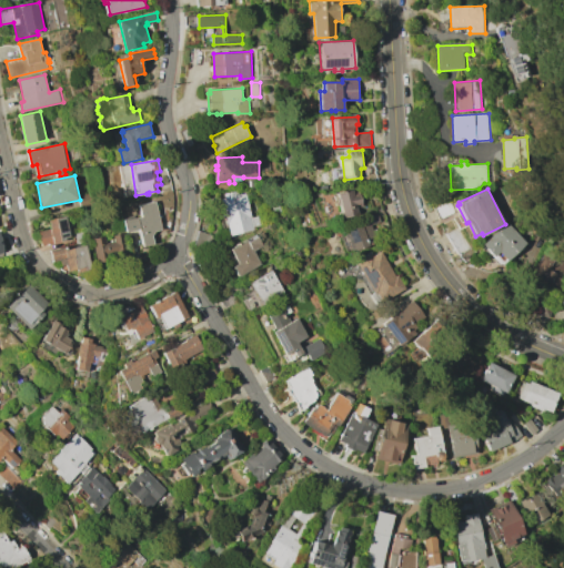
[(227,198),(224,193),(239,190),(240,194),(248,192),(253,217),(261,215),(263,224),(255,226),(257,229),(231,235),(222,199),(227,198)]
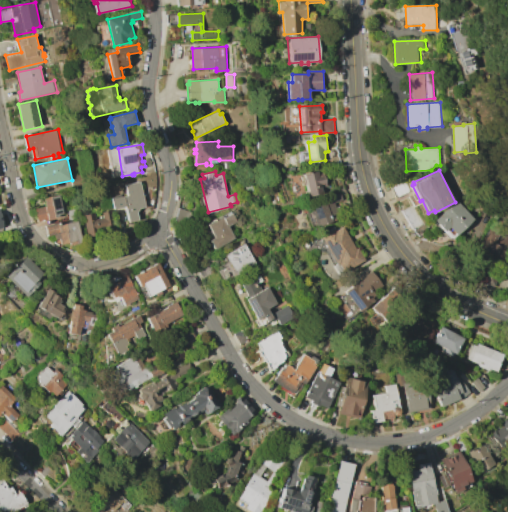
[(305,178),(304,174),(318,171),(319,176),(325,175),(328,186),(322,188),(323,193),(310,196),(307,184),(305,184),(304,179),(305,178)]
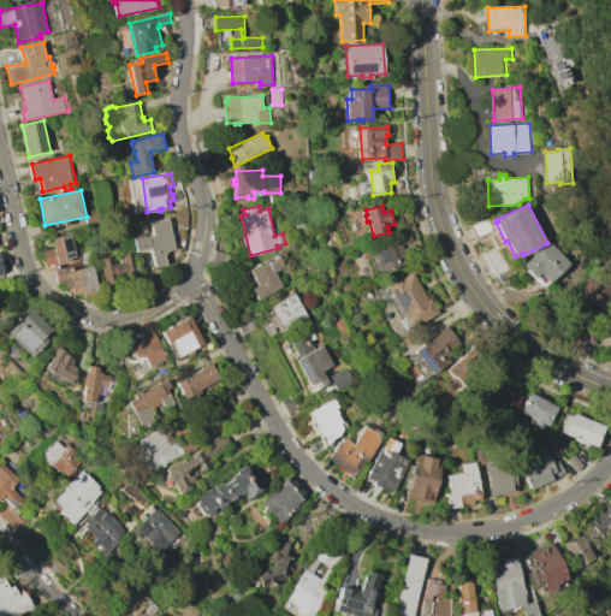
[(302,215),(307,227),(297,231),(294,219),(302,215)]
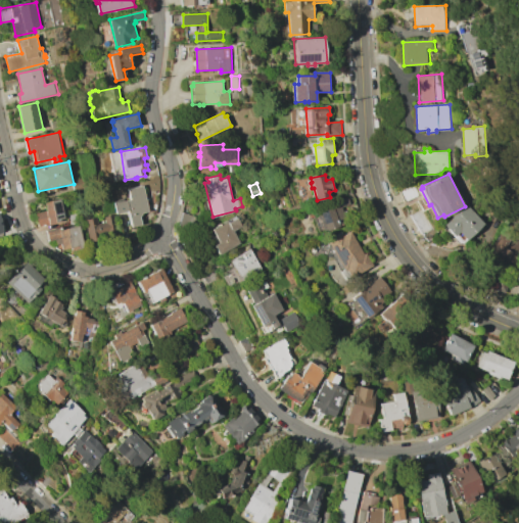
[(144,212),(142,217),(143,225),(134,227),(131,210),(118,212),(115,203),(133,199),(130,189),(145,185),(150,211),(144,212)]
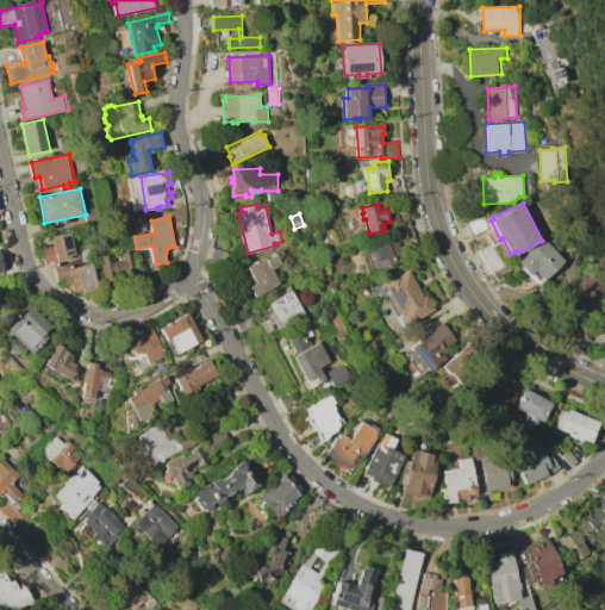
[(372,244),(385,240),(384,235),(405,228),(409,236),(398,240),(405,261),(380,269),(372,244)]
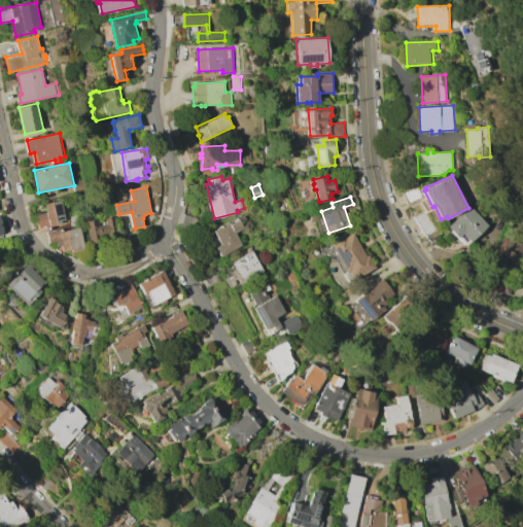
[(48,212),(46,204),(63,201),(67,219),(62,220),(63,222),(40,227),(37,215),(48,212)]
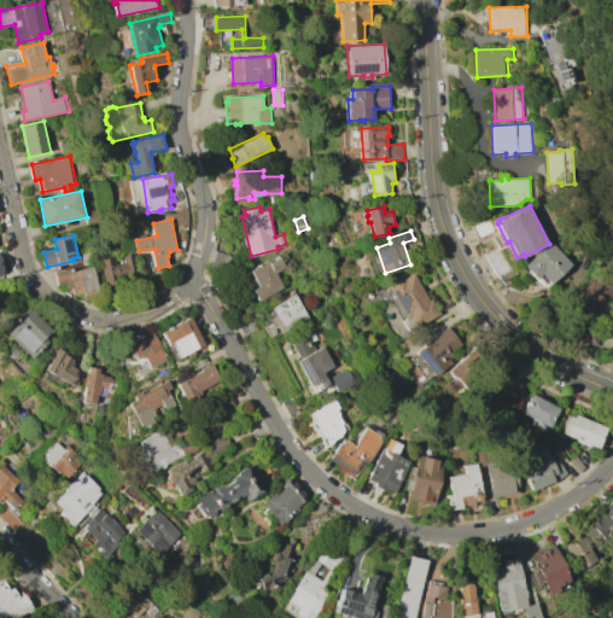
[(553,240),(574,264),(553,284),(543,274),(537,279),(525,266),(553,240)]
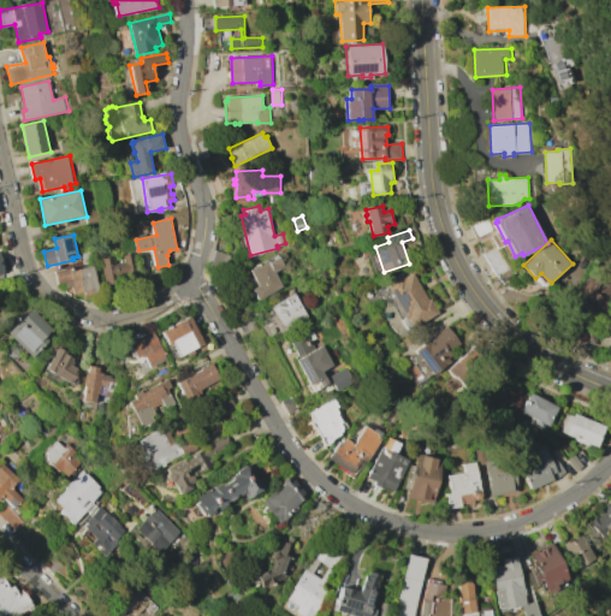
[(498,247),(511,268),(499,276),(486,254),(498,247)]
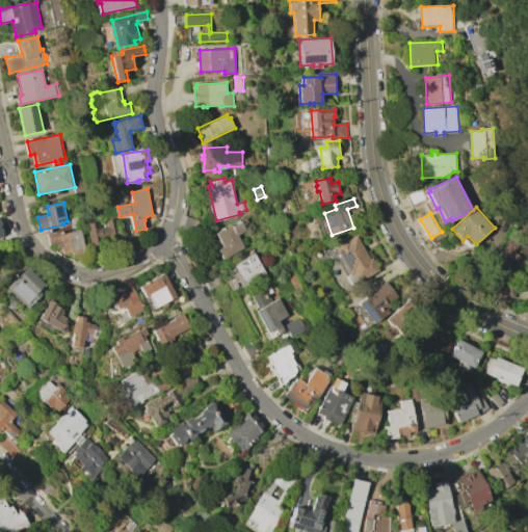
[(188,215),(202,220),(199,233),(184,229),(188,215)]
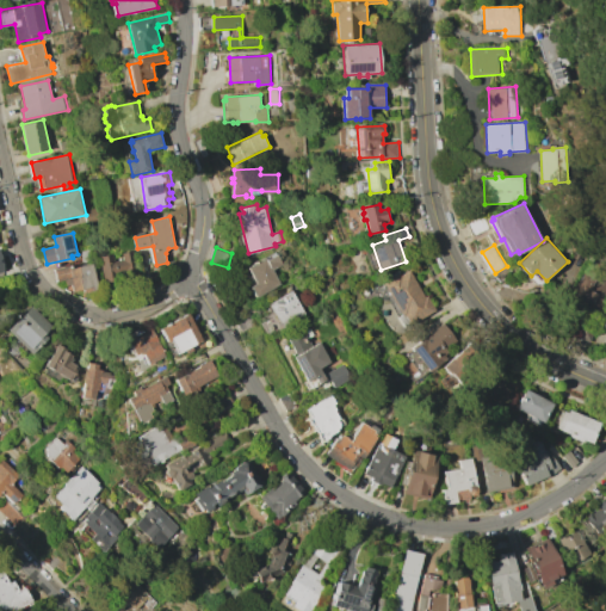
[(97,248),(99,259),(82,263),(80,252),(97,248)]
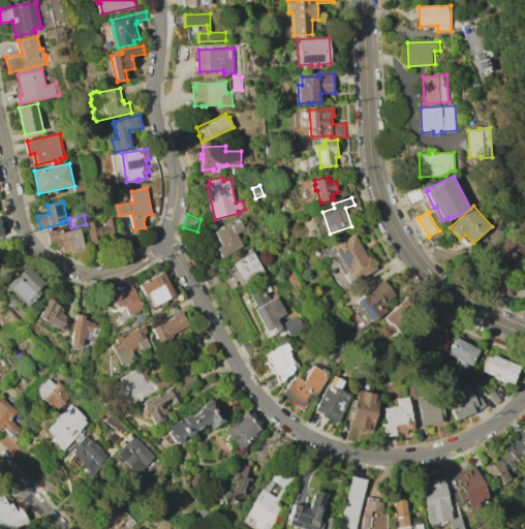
[(99,220),(100,226),(109,224),(107,219),(117,217),(121,235),(112,237),(111,235),(102,237),(103,242),(92,245),(87,222),(99,220)]
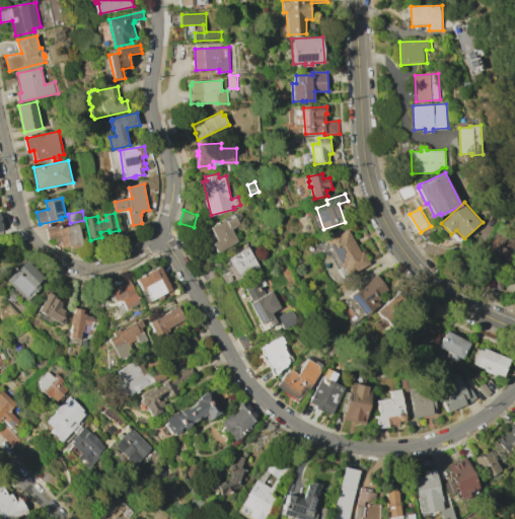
[(226,219),(228,221),(237,216),(241,224),(232,229),(239,241),(218,253),(213,243),(218,240),(211,227),(226,219)]
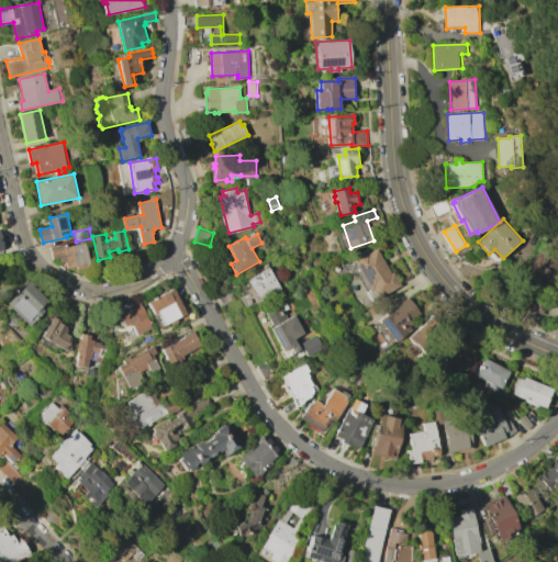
[(66,243),(67,247),(87,243),(92,266),(78,269),(78,266),(68,268),(66,261),(62,262),(59,257),(53,258),(49,246),(66,243)]
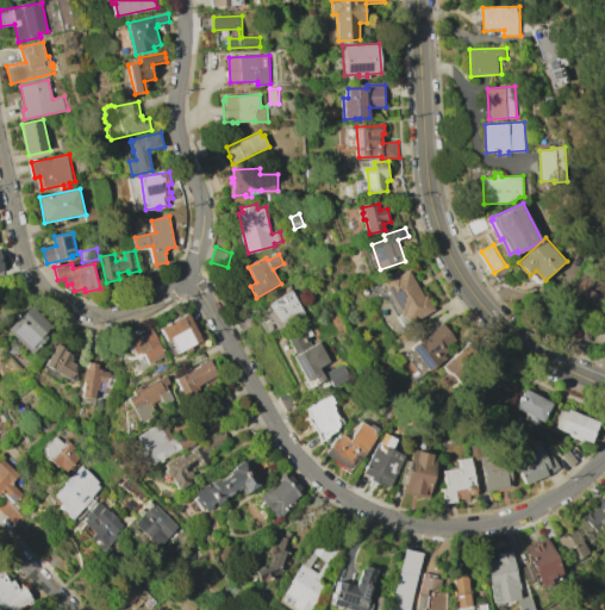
[(604,294),(596,312),(569,299),(587,266),(604,275),(604,294)]
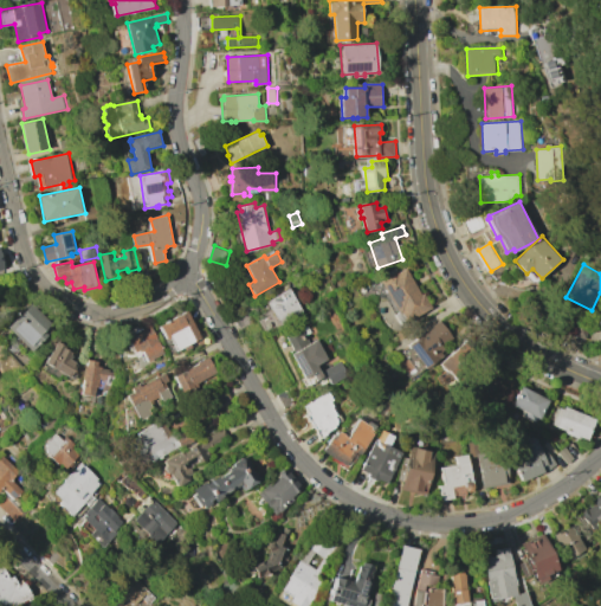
[(398,271),(399,274),(407,269),(422,295),(425,294),(433,308),(408,322),(402,311),(400,314),(381,281),(398,271)]
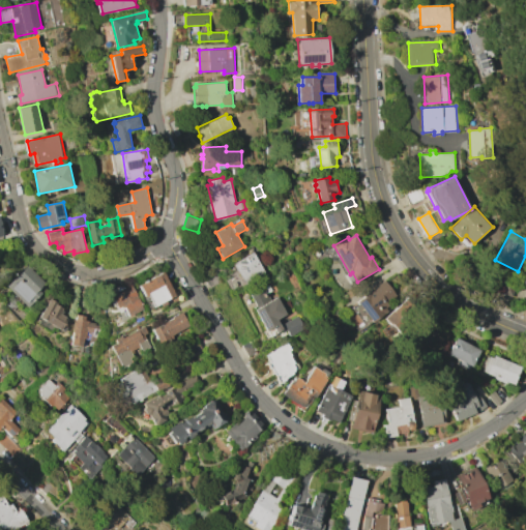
[(254,252),(266,271),(245,284),(233,264),(254,252)]
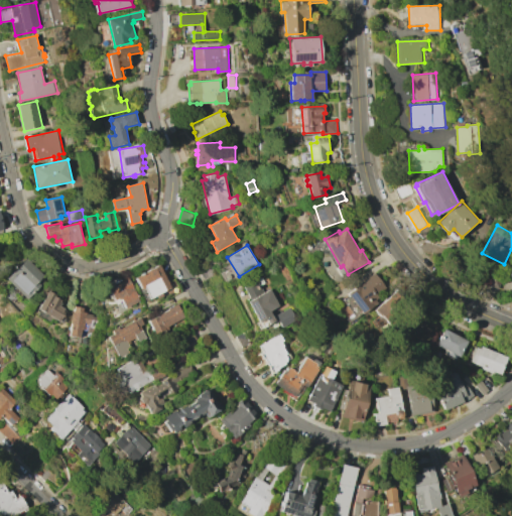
[(26,258),(44,275),(38,282),(41,285),(28,299),(6,278),(26,258)]
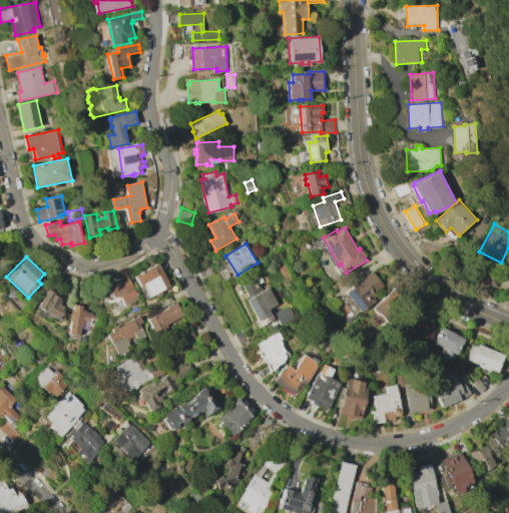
[(159,264),(171,286),(162,291),(163,294),(158,297),(157,294),(151,297),(145,286),(141,287),(135,276),(159,264)]
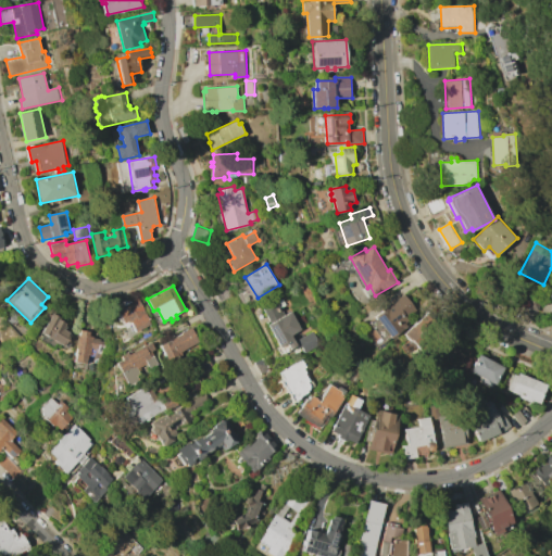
[(376,317),(376,316),(404,293),(416,310),(406,317),(409,319),(405,323),(408,325),(386,342),(369,323),(376,317)]
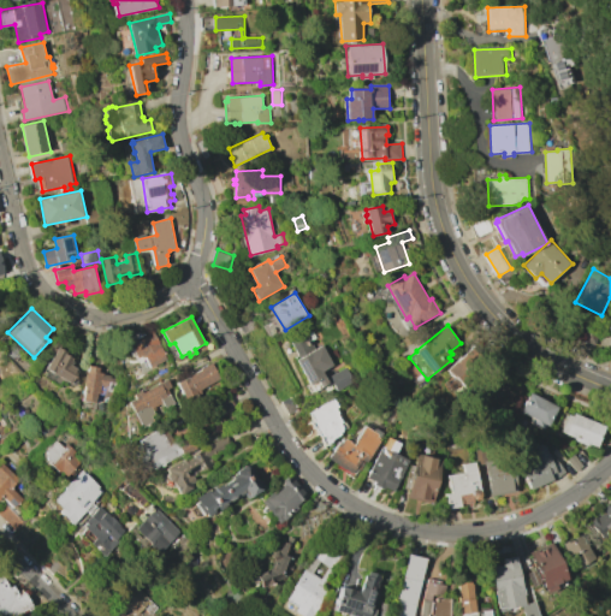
[(154,330),(168,359),(152,367),(146,354),(138,357),(131,342),(154,330)]
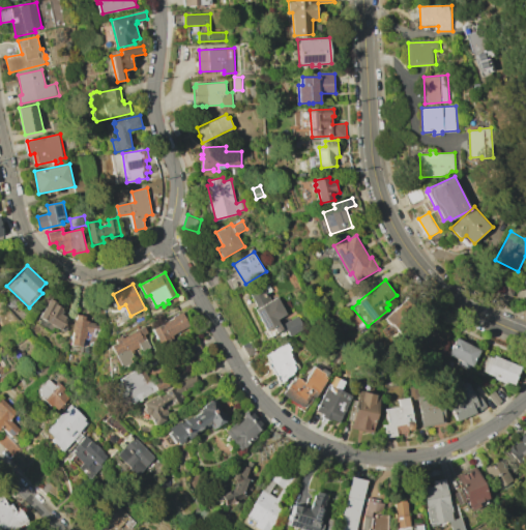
[(265,286),(273,300),(279,296),(288,314),(279,319),(282,325),(300,315),(307,327),(292,335),(289,330),(285,332),(284,329),(269,337),(265,331),(267,330),(256,310),(260,307),(252,293),(265,286)]
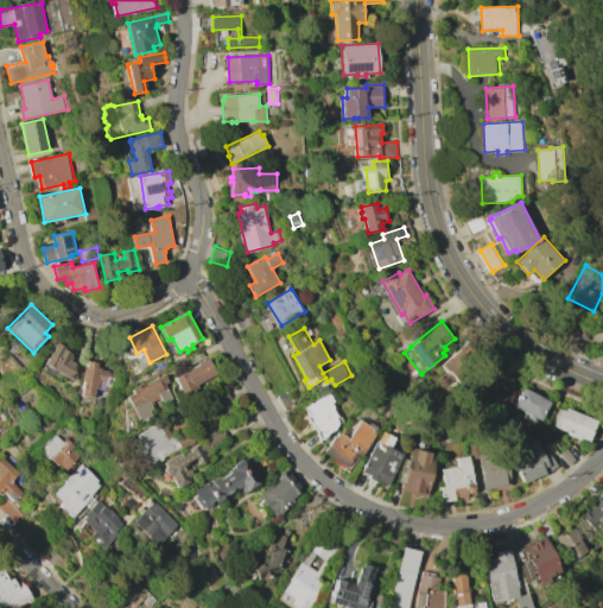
[(448,372),(442,366),(467,341),(477,352),(465,362),(471,368),(459,380),(457,378),(449,386),(440,379),(448,372)]
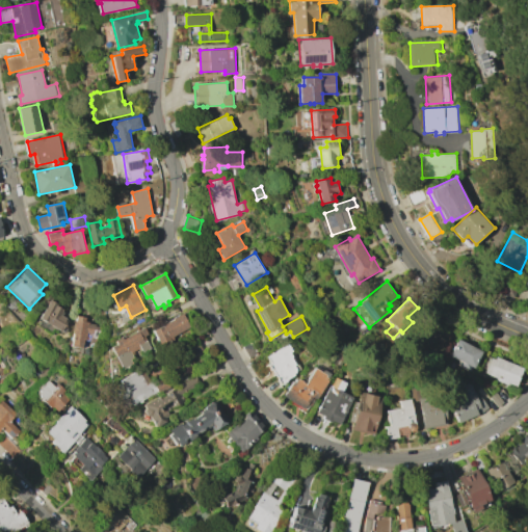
[(51,300),(57,303),(56,306),(63,310),(61,315),(68,318),(61,330),(41,318),(51,300)]
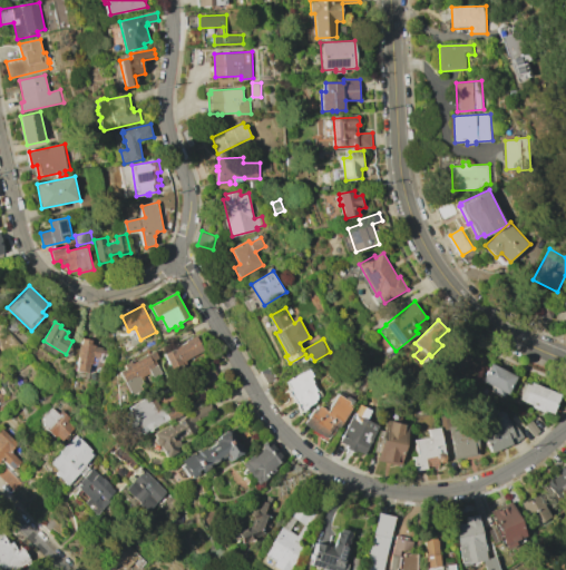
[(196,335),(205,350),(184,362),(186,366),(176,372),(165,353),(196,335)]
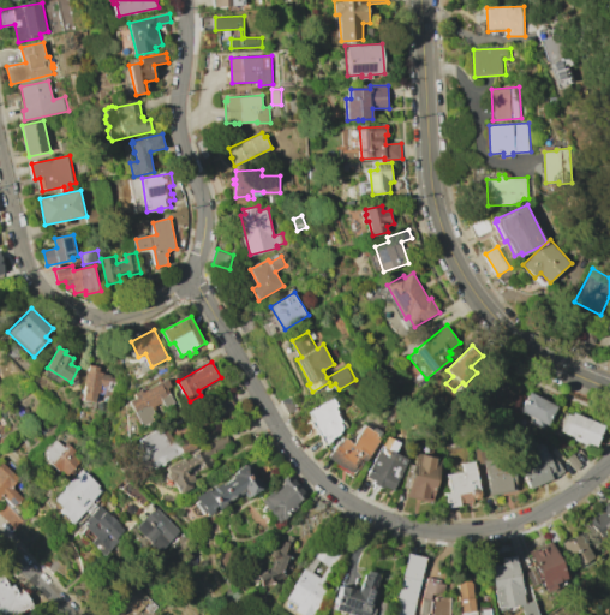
[(90,365),(101,366),(100,371),(118,375),(114,396),(101,394),(100,402),(84,400),(90,365)]
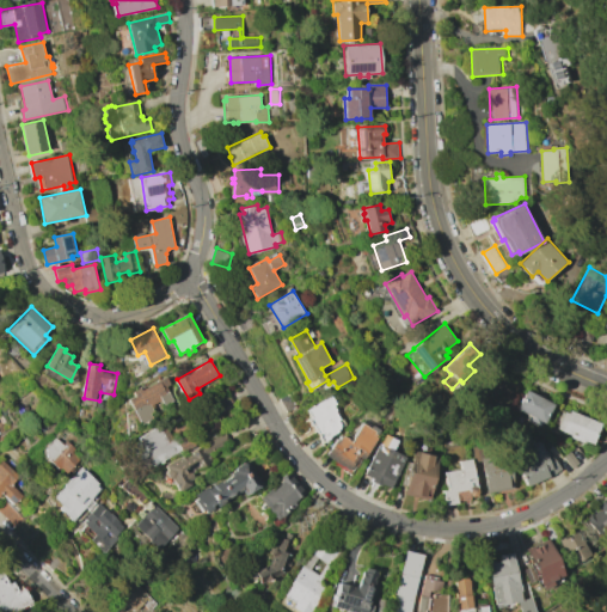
[(136,396),(135,392),(141,389),(142,391),(169,377),(172,384),(165,389),(167,392),(171,391),(176,401),(166,405),(164,399),(152,405),(155,411),(152,412),(154,418),(142,424),(129,399),(136,396)]
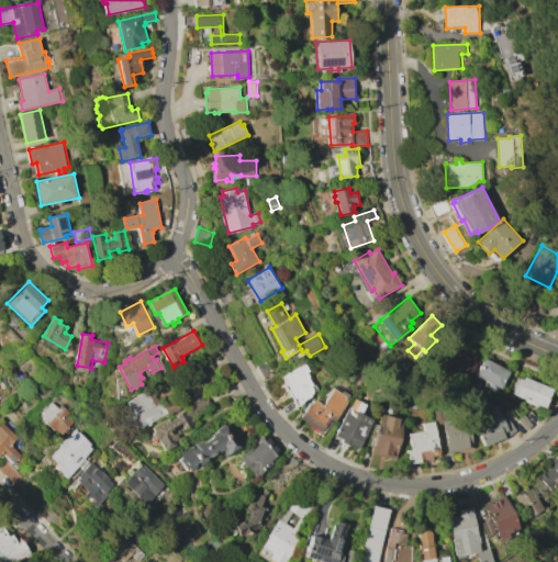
[(486,358),(511,371),(502,389),(499,388),(497,392),(486,386),(488,382),(477,377),(486,358)]
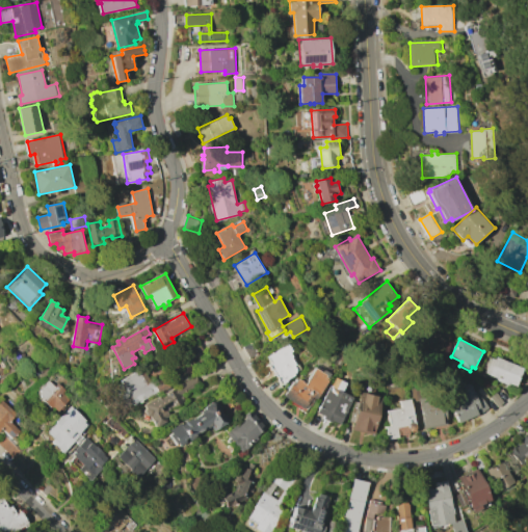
[(290,343),(294,351),(292,352),(298,364),(300,364),(304,369),(295,373),(296,375),(288,379),(289,380),(283,384),(270,364),(272,363),(268,355),(290,343)]
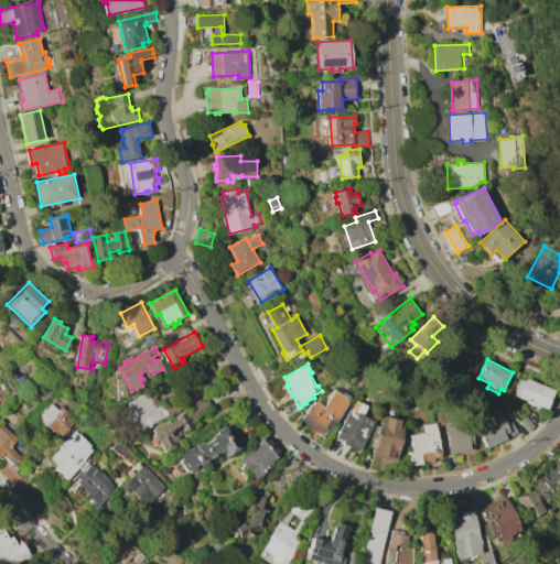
[(521,380),(525,381),(526,378),(556,391),(548,410),(538,405),(538,408),(527,403),(528,401),(515,396),(521,380)]
